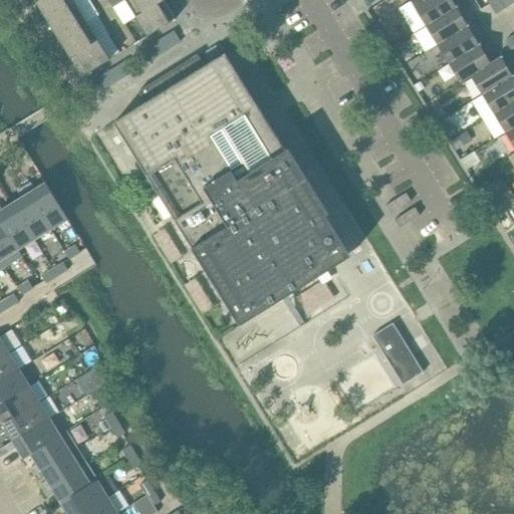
[(75,3),(72,0),(37,0),(35,2),(47,20),(75,3)]
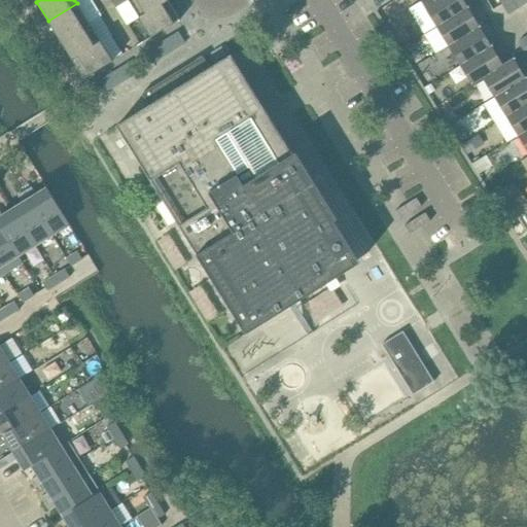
[(128,0),(139,18),(167,0),(128,0)]
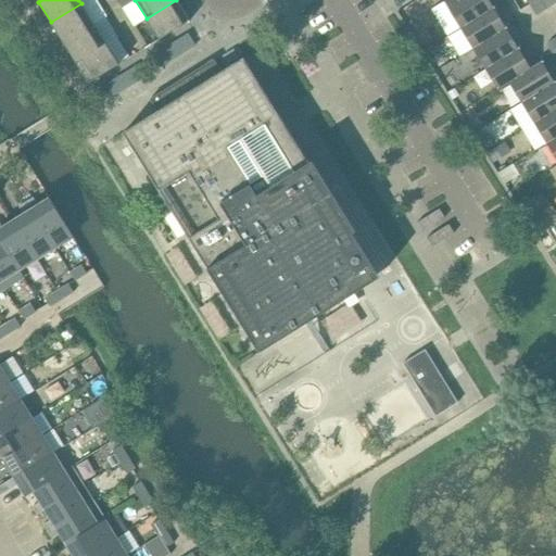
[(160,39),(189,20),(176,0),(147,19),(160,39)]
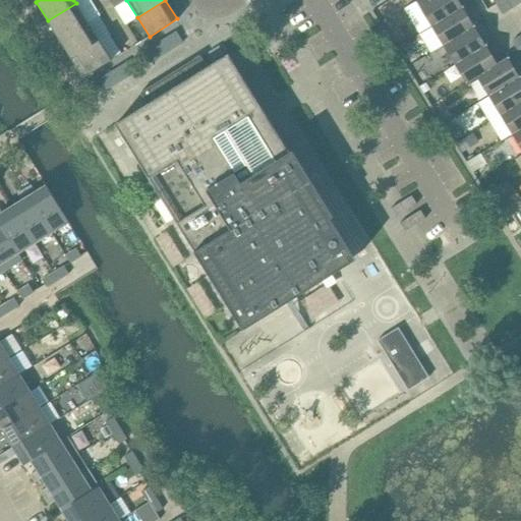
[(412,0),(429,27),(461,8),(455,0),(429,0),(428,1),(426,0),(412,0)]
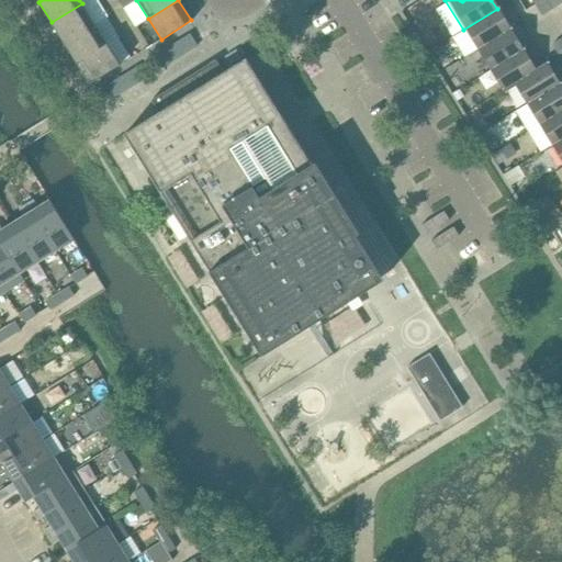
[(547,0),(532,0),(542,15),(552,9),(547,0)]
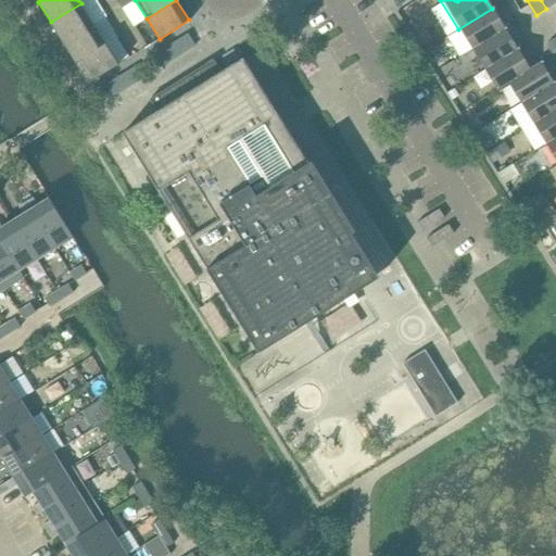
[(93,24),(81,3),(51,22),(63,42),(93,24)]
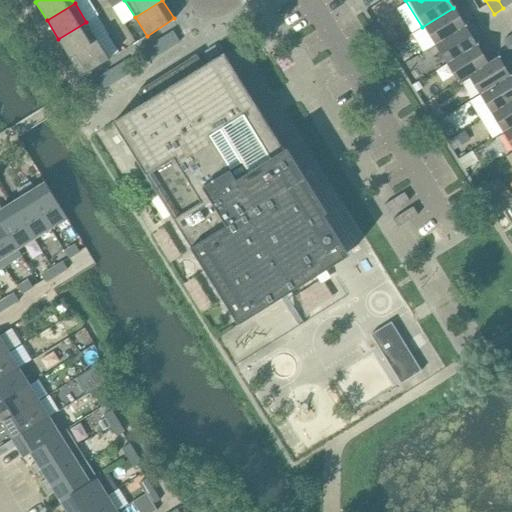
[(434,45),(464,26),(453,8),(422,27),(434,45)]
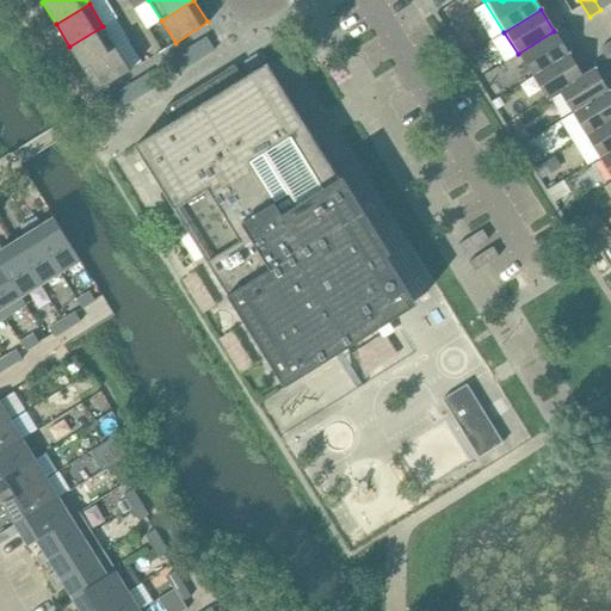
[(117,48),(103,26),(69,47),(84,69),(117,48)]
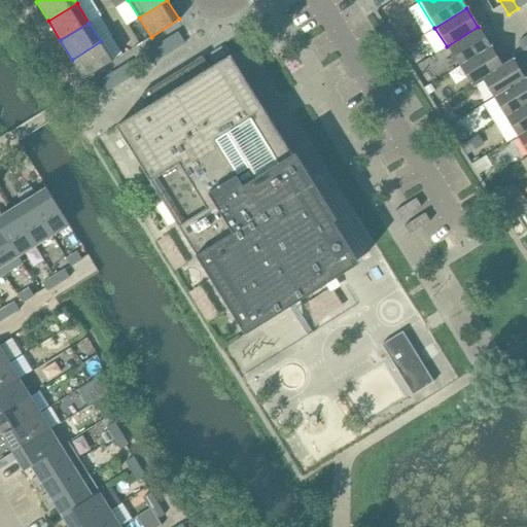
[(459,66),(490,46),(478,27),(447,46),(459,66)]
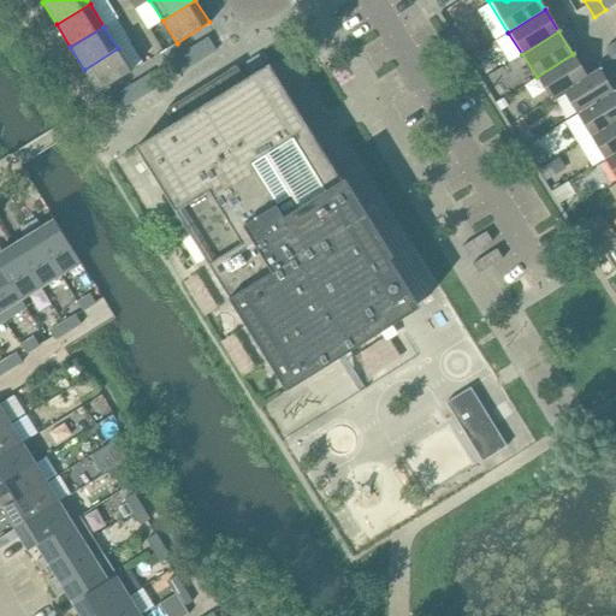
[(207,36),(169,60),(177,73),(215,49),(207,36)]
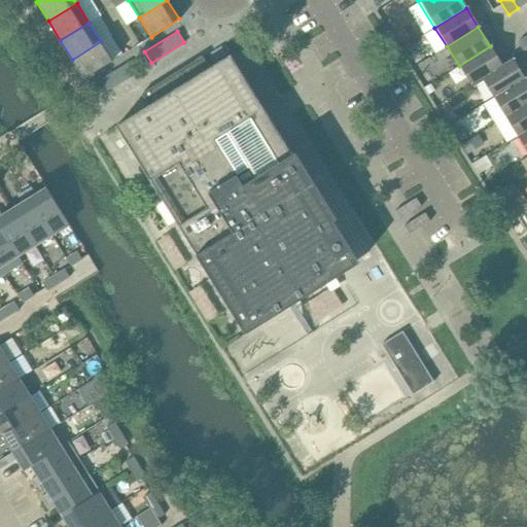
[(526,35),(517,41),(523,51),(526,48),(526,35)]
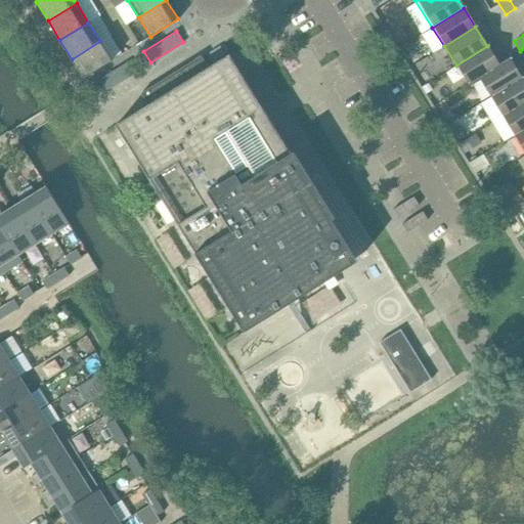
[(112,60),(100,41),(72,59),(83,78),(112,60)]
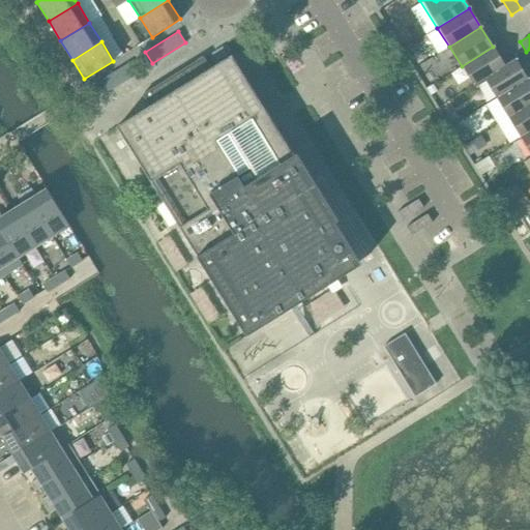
[(483,80),(504,65),(493,47),(462,66),(473,86),(483,80)]
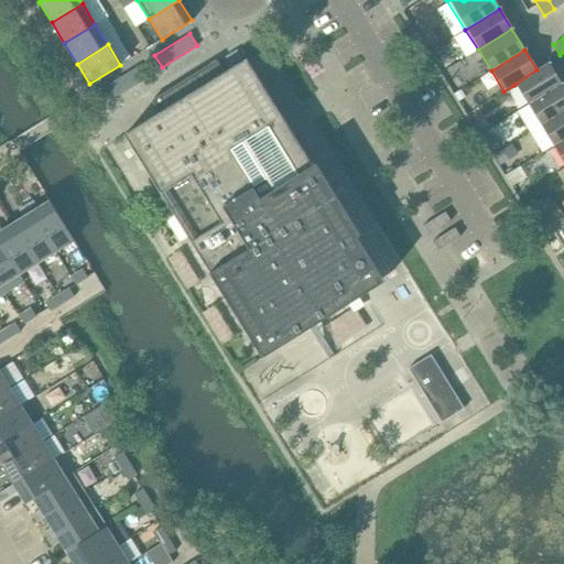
[(125,134),(180,223),(263,357),(364,295),(386,281),(247,58),(225,73),(217,60),(152,100),(160,112),(125,134)]
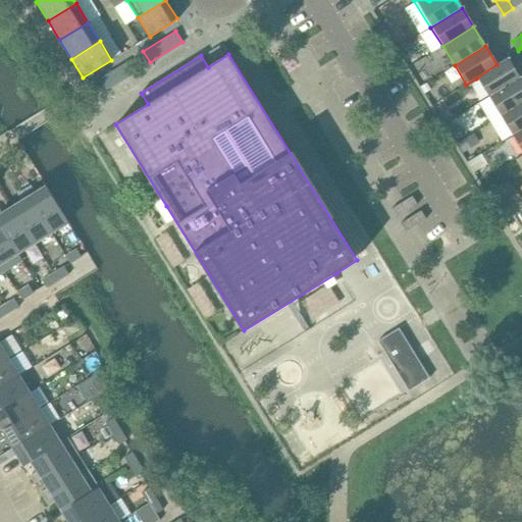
[(497,64),(476,79),(488,97),(519,77),(507,58),(497,64)]
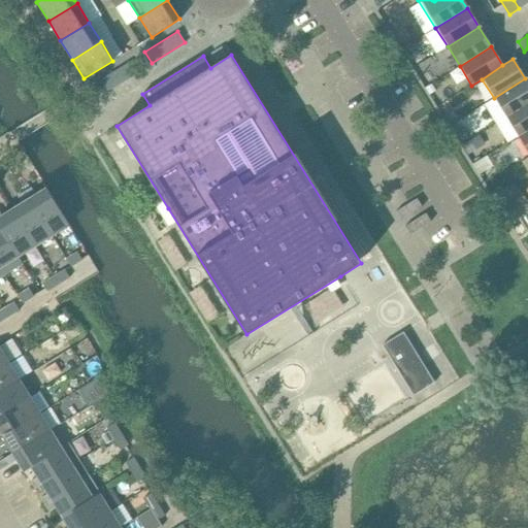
[(135,73),(128,62),(96,83),(102,94),(135,73)]
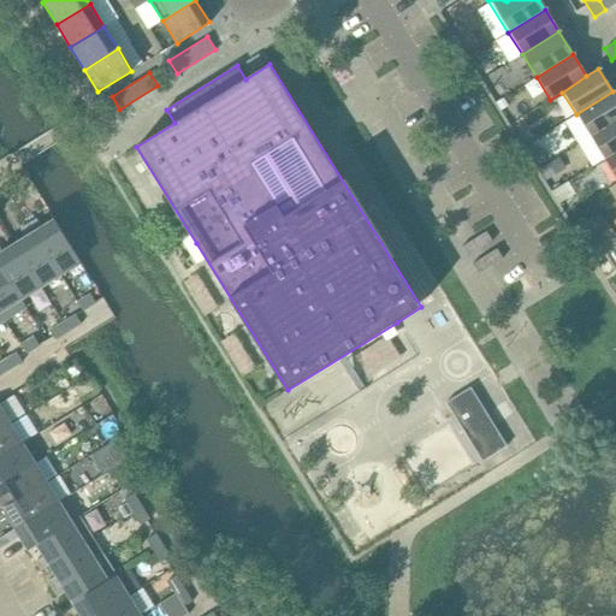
[(615,96),(612,92),(576,114),(590,137),(615,120),(615,96)]
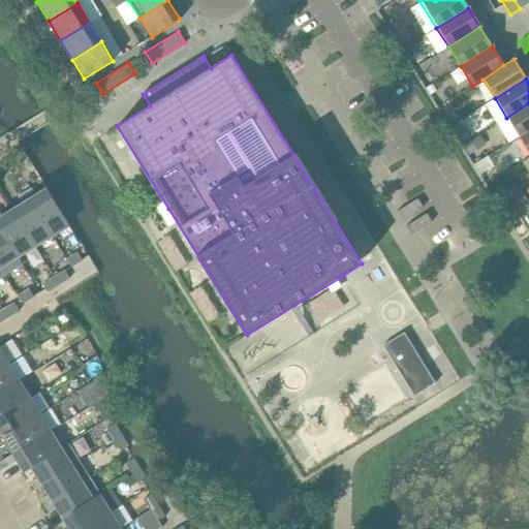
[(528,103),(506,118),(519,136),(528,130),(528,103)]
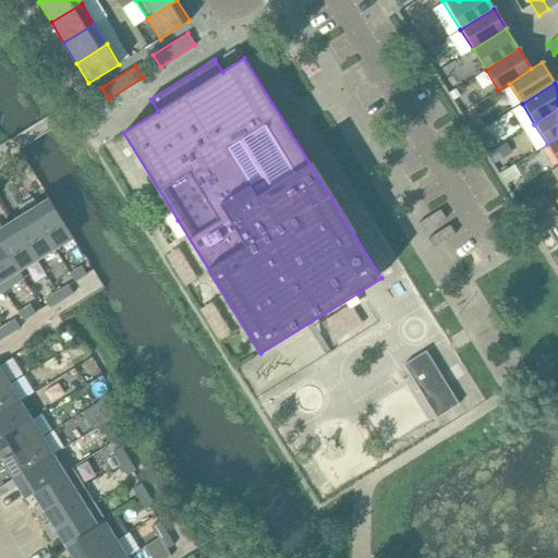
[(557,137),(547,144),(557,161),(557,137)]
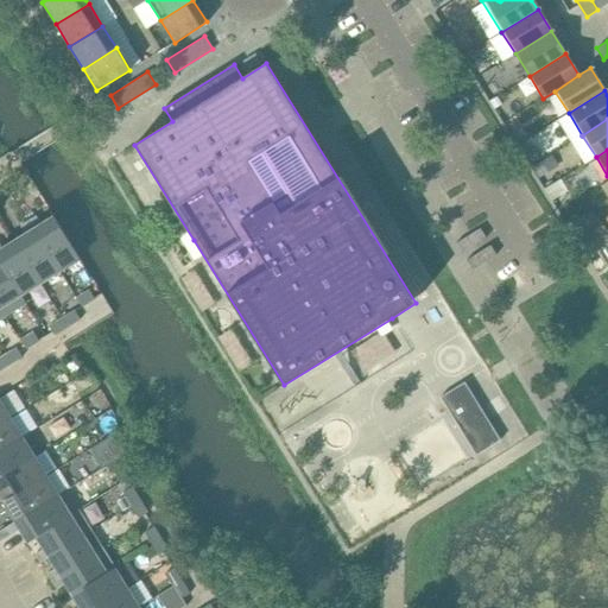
[(80,258),(54,216),(40,225),(35,216),(27,221),(59,271),(80,258)]
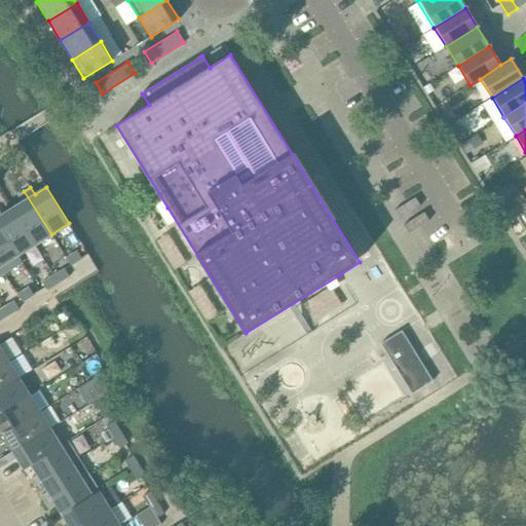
[(11,209),(34,245),(51,234),(24,191),(17,195),(23,202),(11,209)]
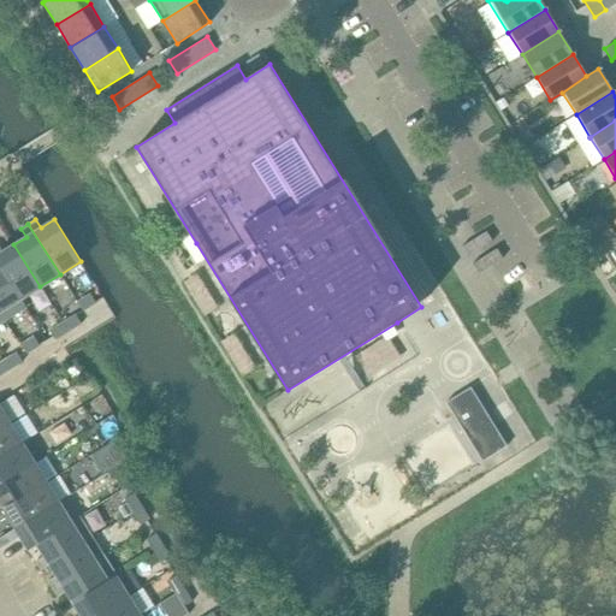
[(0,267),(21,298),(40,286),(13,244),(1,253),(0,249),(0,267)]
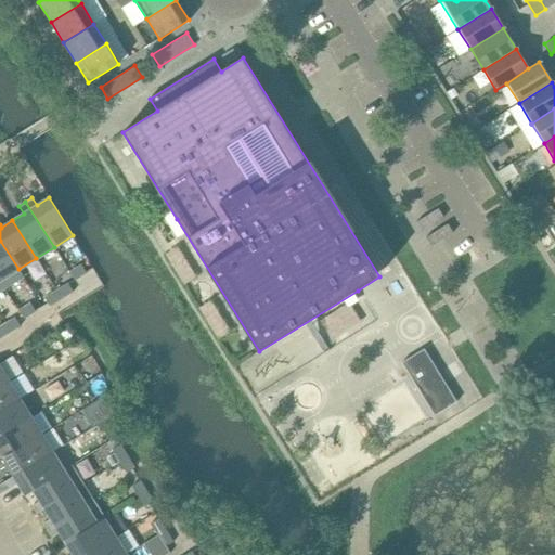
[(0,281),(4,288),(23,276),(18,269),(0,241),(0,281)]
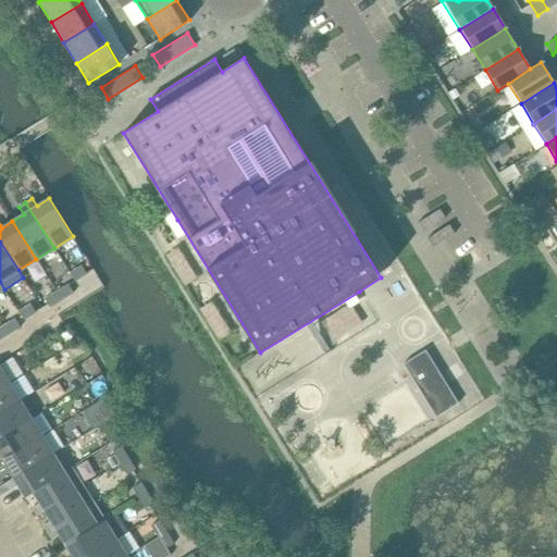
[(70,273),(75,282),(87,274),(82,265),(70,273)]
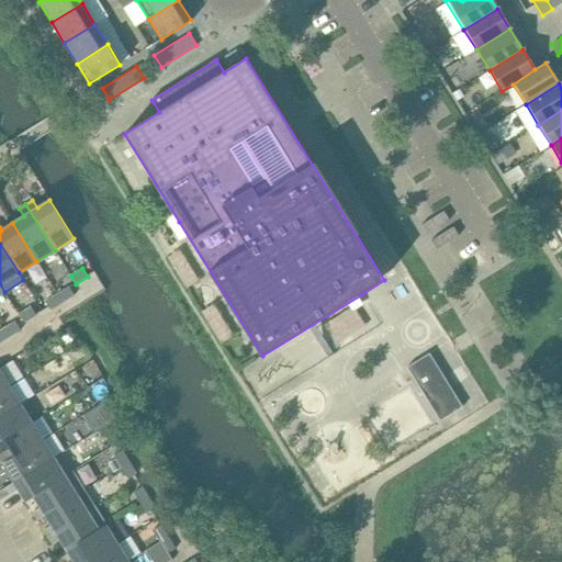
[(74,295),(69,288),(68,287),(56,294),(62,302),(74,295)]
